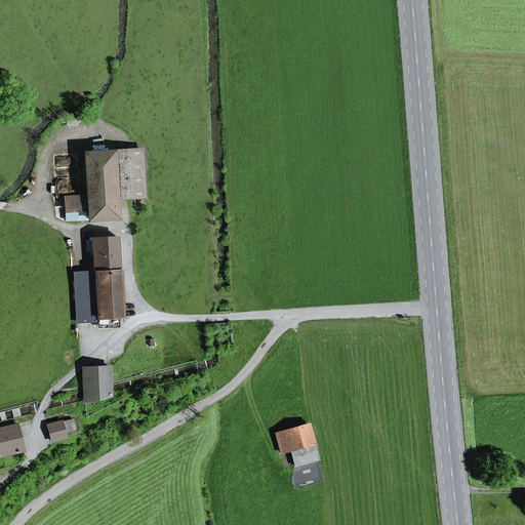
[(116,198),(145,197),(142,151),(85,154),(88,197),(89,215),(89,220),(117,218),(116,198)]
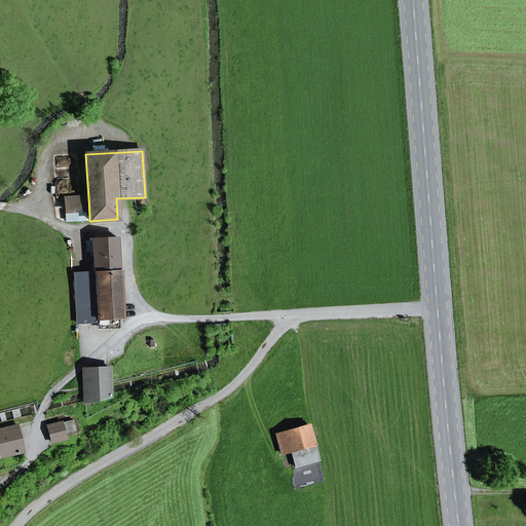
[(85,216),(89,216),(88,197),(65,198),(66,213),(77,212),(78,212),(80,211),(83,212),(85,214),(85,216)]
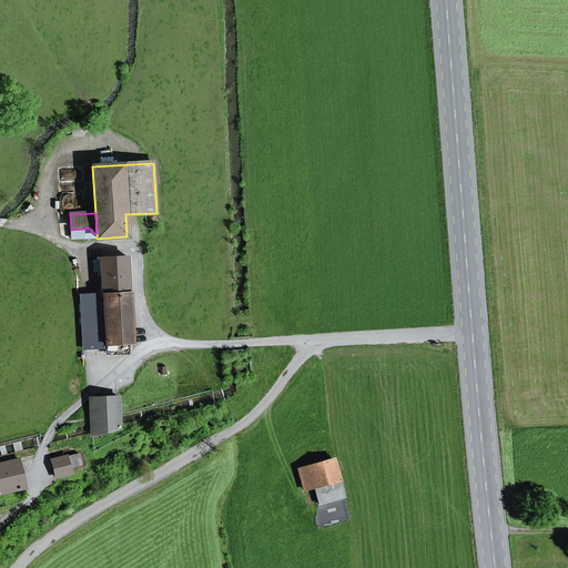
[(84,236),(87,237),(90,236),(92,234),(92,233),(92,231),(90,229),(87,227),(84,229),(83,229),(82,231),(82,234),(84,236)]
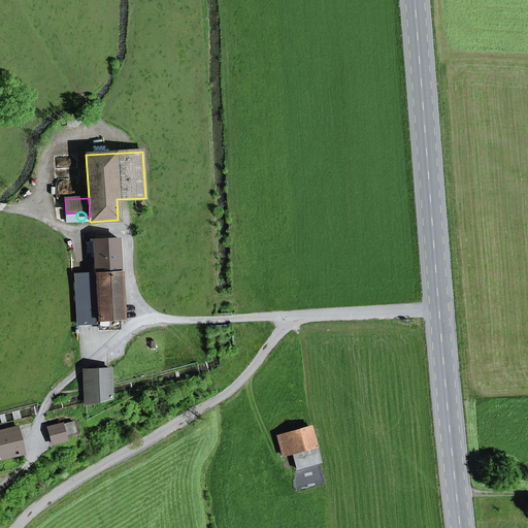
[(96,274),(98,322),(107,321),(124,320),(119,239),(93,240),(96,274)]
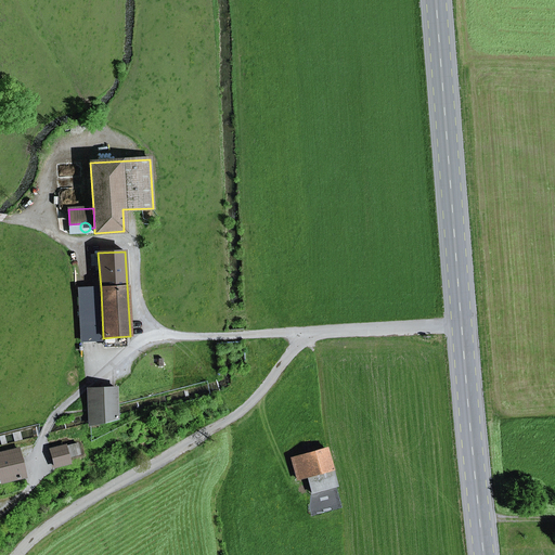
[(86,339),(103,338),(101,288),(82,289),(86,339)]
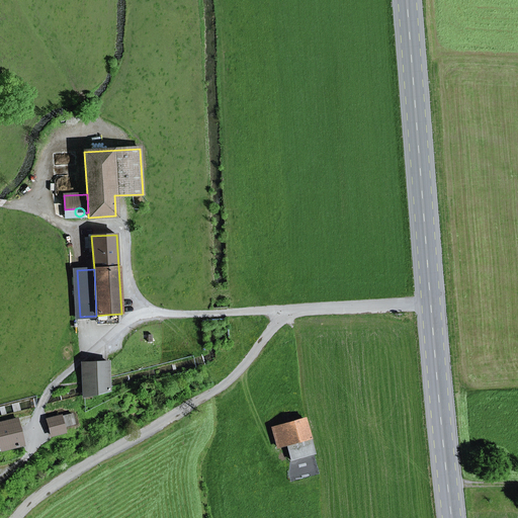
[(96,316),(93,323),(105,323),(105,315),(96,316)]
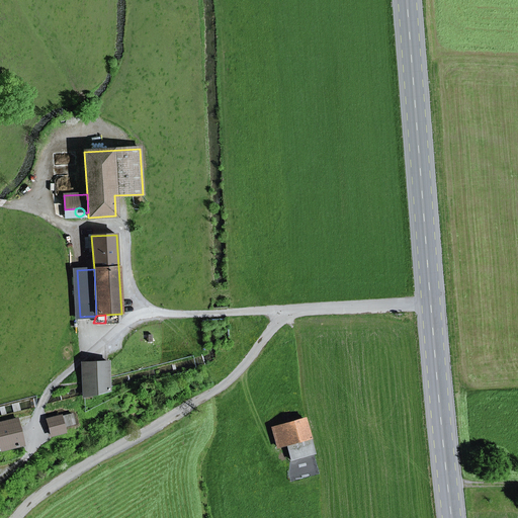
[(84,397),(109,391),(109,389),(109,384),(108,380),(108,362),(85,363),(82,366),(83,386),(84,391),(84,395),(84,397)]
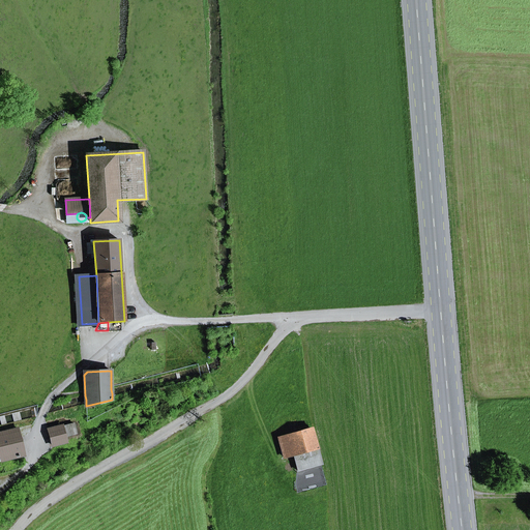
[(66,442),(63,427),(49,431),(53,445),(66,442)]
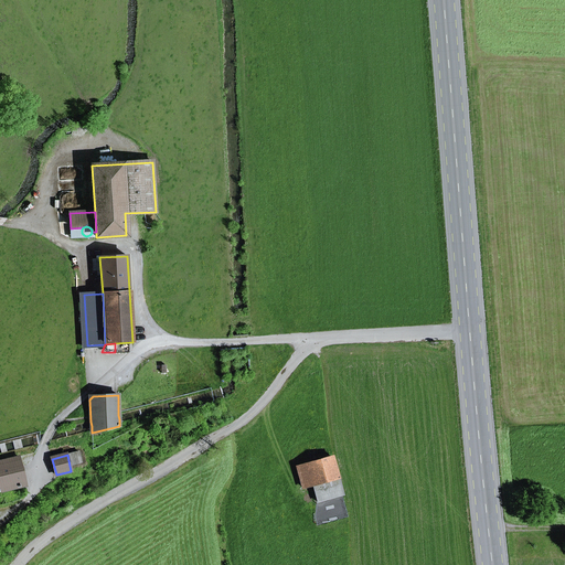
[(0,487),(1,491),(25,486),(19,457),(0,461),(0,487)]
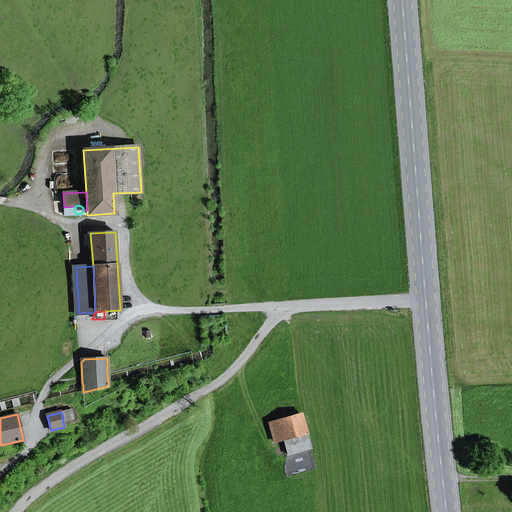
[(269,423),(274,441),(282,439),(306,432),(300,414),(269,423)]
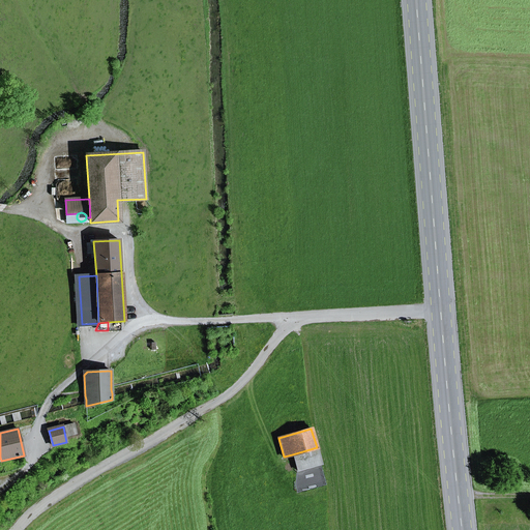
[(297,472),(322,465),(317,447),(292,454),(297,472)]
